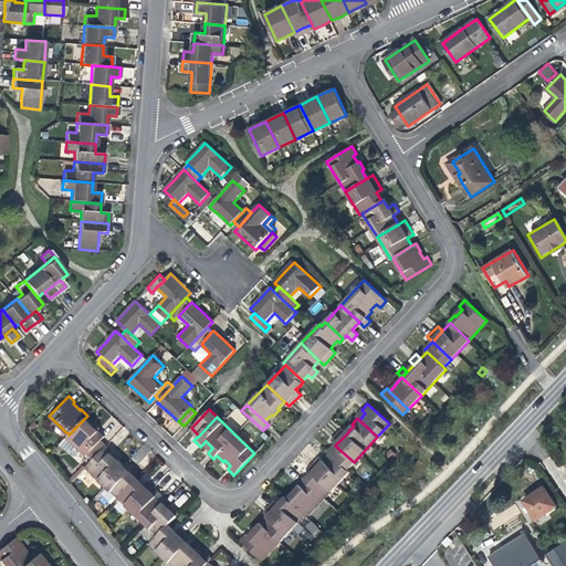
[(65,439),(77,451),(84,457),(85,454),(92,461),(106,446),(101,440),(103,437),(97,431),(96,433),(93,430),(90,427),(91,425),(84,419),(69,435),(65,439)]
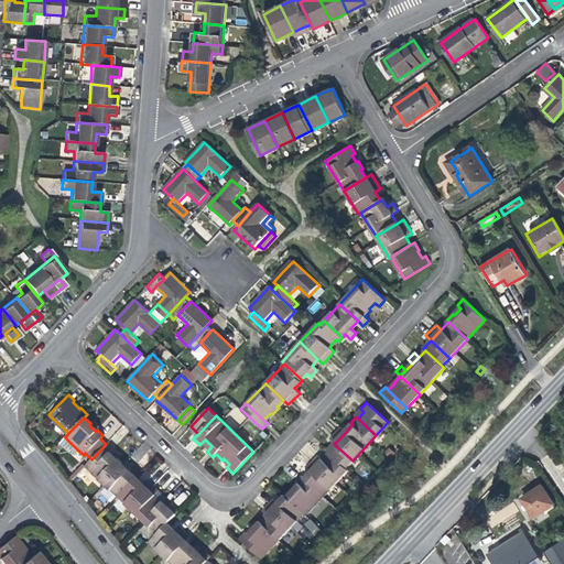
[(329,440),(334,444),(346,432),(340,427),(329,440)]
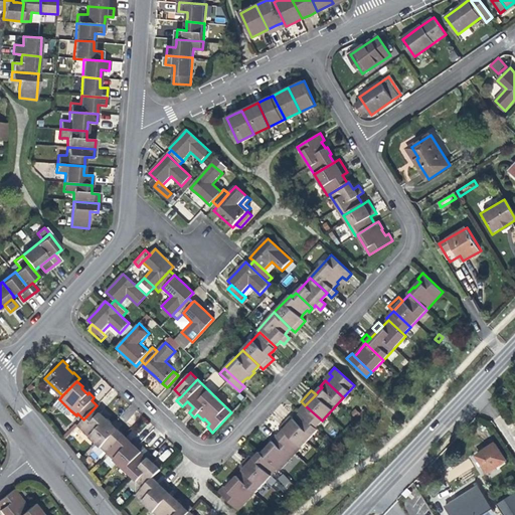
[(68,413),(70,410),(59,399),(53,404),(61,412),(62,412),(64,414),(65,414),(67,413),(68,413)]
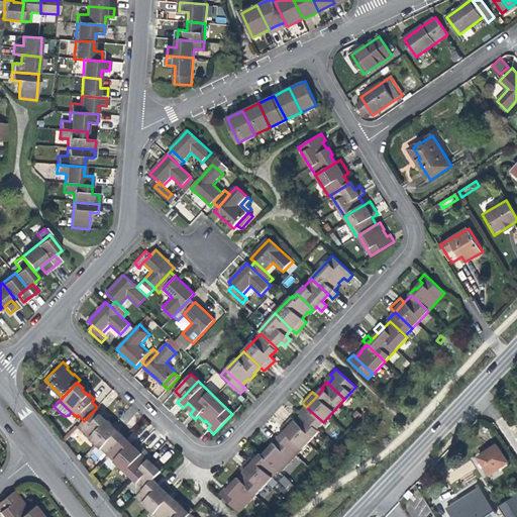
[(90,438),(106,421),(104,419),(100,415),(103,412),(97,407),(84,421),(79,426),(90,438)]
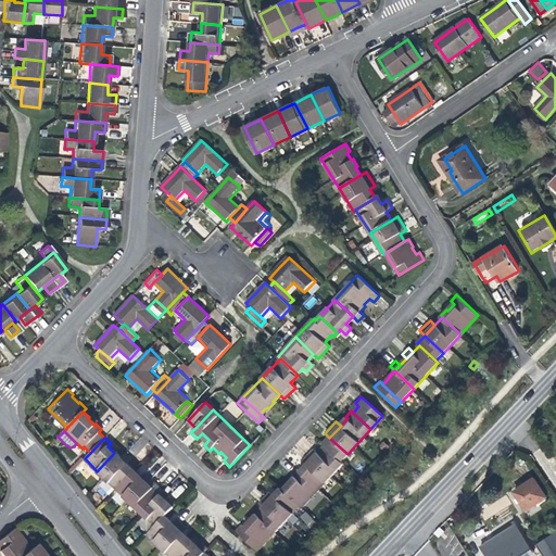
[(348,454),(329,438),(327,440),(323,445),(325,446),(341,462),(348,454)]
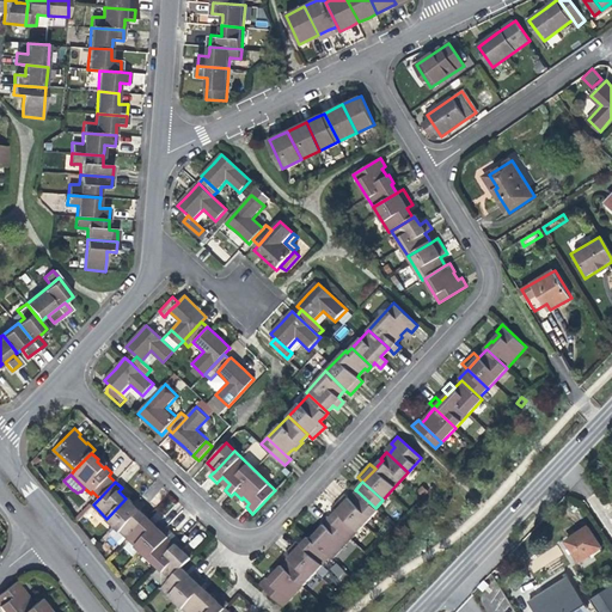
[(375,508),(357,491),(354,496),(350,499),(338,513),(359,531),(378,510),(375,508)]
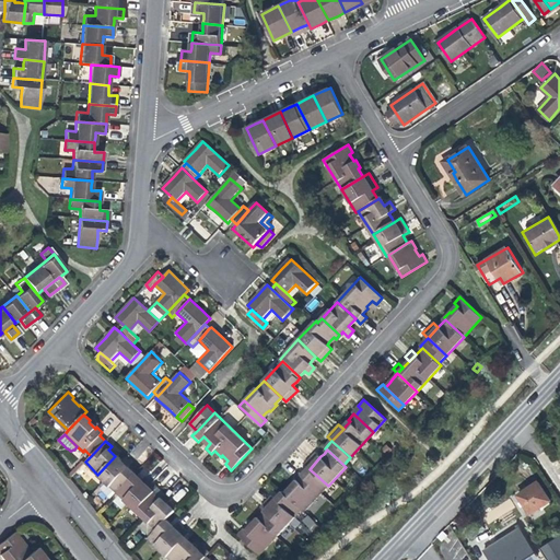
[(305,465),(310,469),(321,456),(316,452),(305,465)]
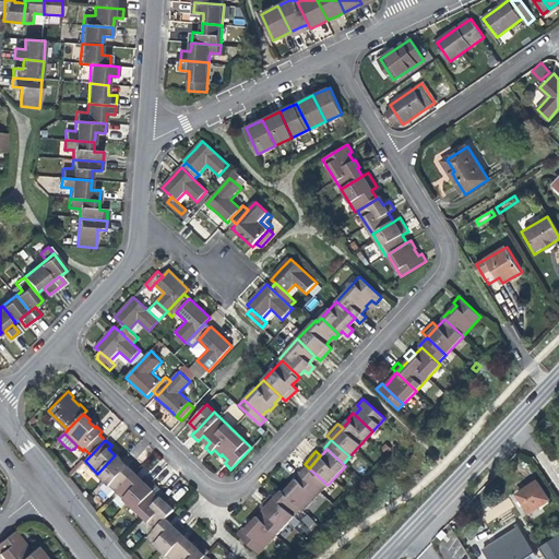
[(118,492),(135,475),(130,471),(127,467),(131,463),(126,456),(122,461),(116,454),(115,455),(97,474),(118,492)]
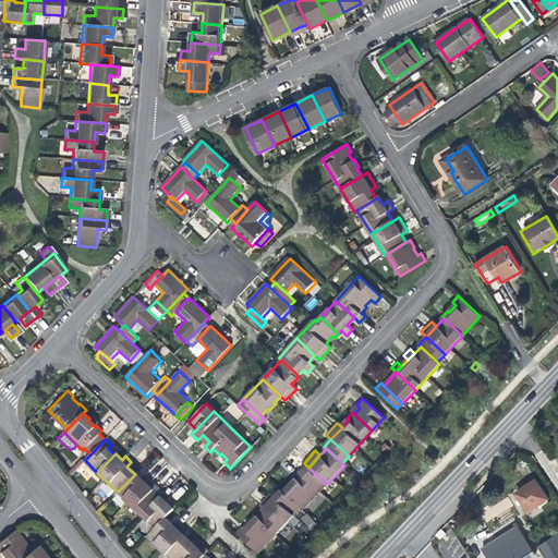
[(327,484),(308,468),(306,470),(302,475),(319,492),(327,484)]
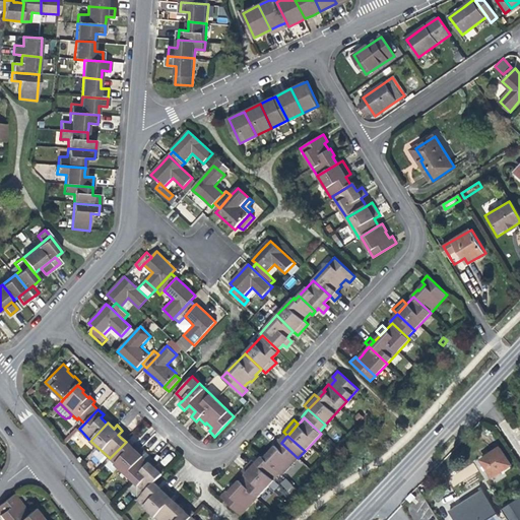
[(298,458),(281,443),(278,440),(273,445),(276,448),(273,450),(270,454),(269,453),(266,456),(281,471),(279,473),(282,475),(298,458)]
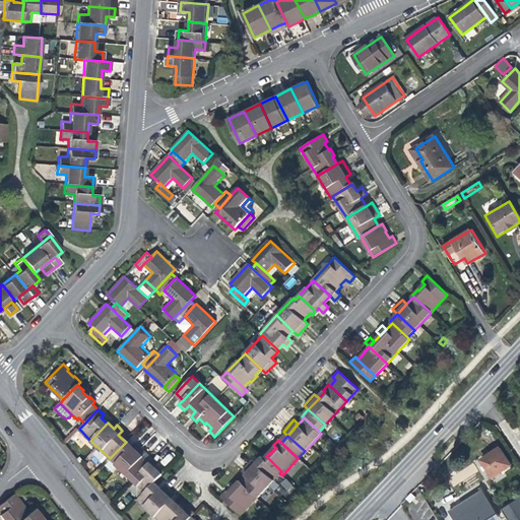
[(126,442),(110,458),(117,466),(133,449),(131,447),(129,445),(126,442)]
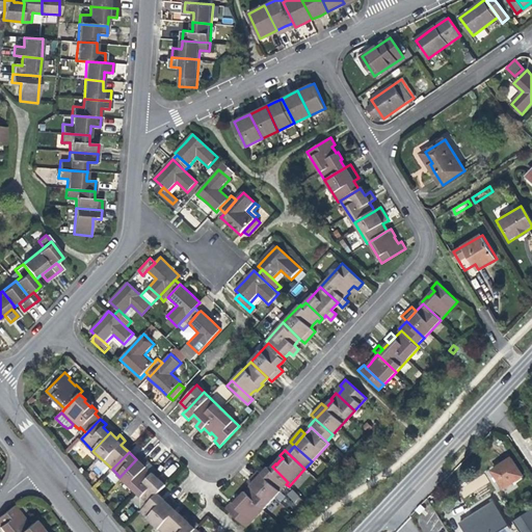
[(157,494),(158,493),(147,481),(152,475),(149,472),(145,469),(151,464),(138,452),(134,457),(136,459),(120,477),(148,503),(157,494)]
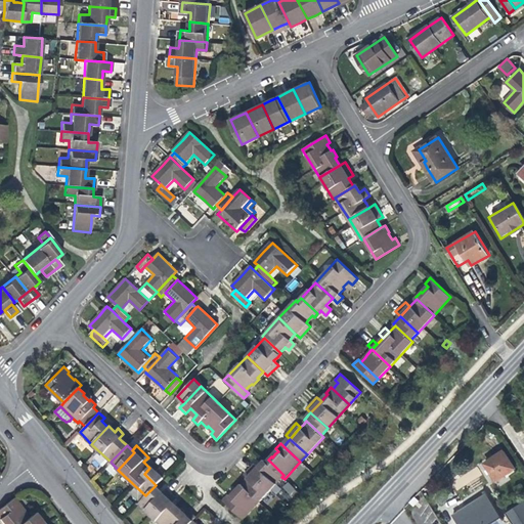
[(495,456),(485,464),(496,480),(515,468),(504,451),(495,456)]
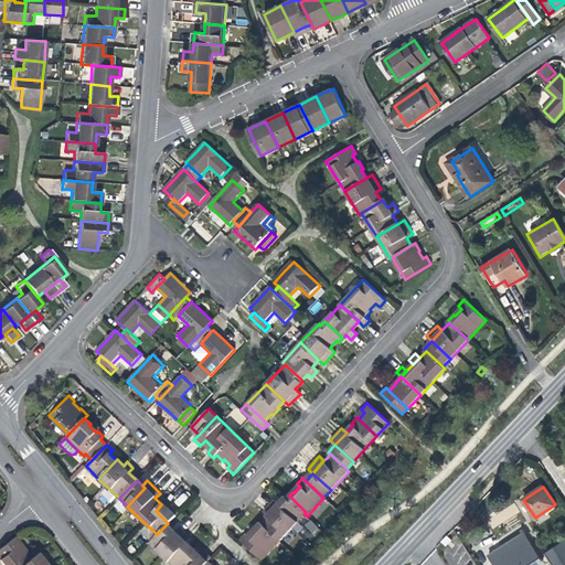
[(306,512),(289,496),(286,499),(286,498),(281,502),(278,505),(267,516),(286,534),(304,514),(306,512)]
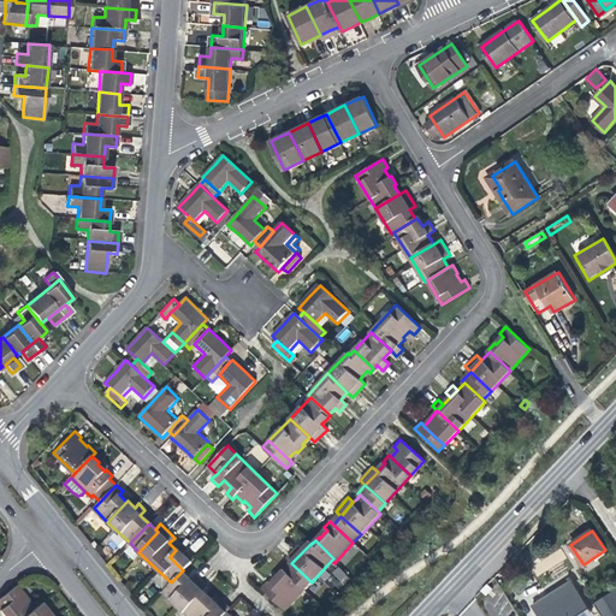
[(182,544),(176,550),(170,557),(183,570),(190,563),(187,560),(183,556),(189,551),(182,544)]
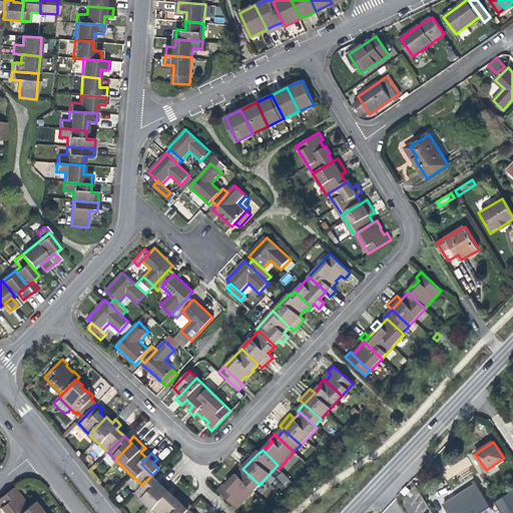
[(242,469),(252,459),(248,454),(238,465),(242,469)]
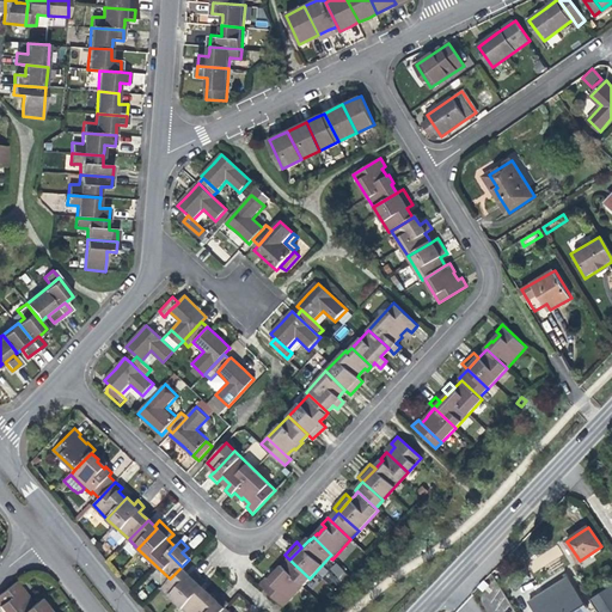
[(534,573),(563,555),(557,545),(528,563),(534,573)]
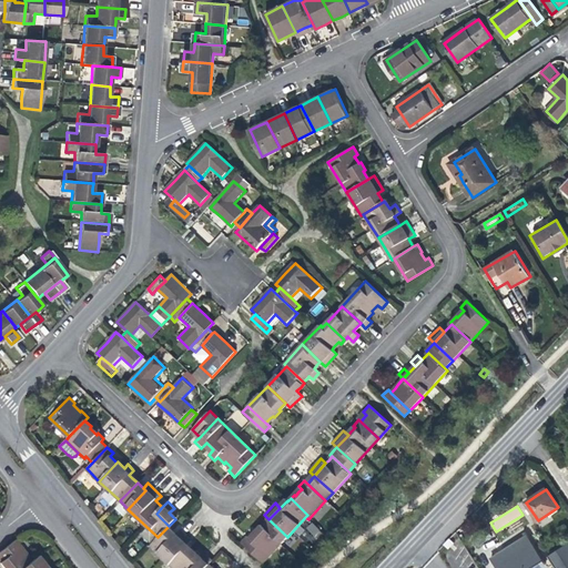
[(251,539),(262,550),(255,556),(263,564),(287,537),(269,519),(265,524),(263,527),(261,525),(255,531),(257,533),(254,536),(251,539)]
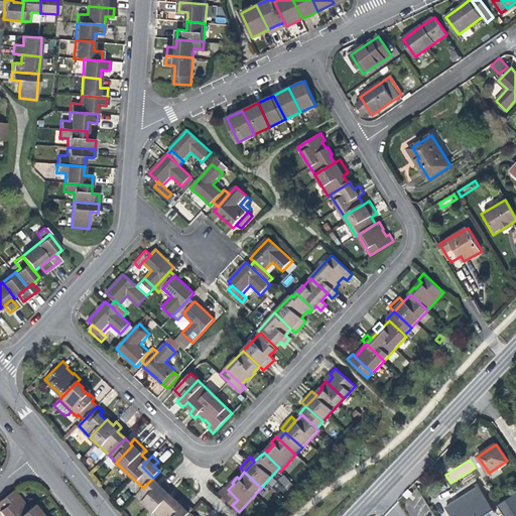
[(283,493),(292,483),(282,475),(273,485),(283,493)]
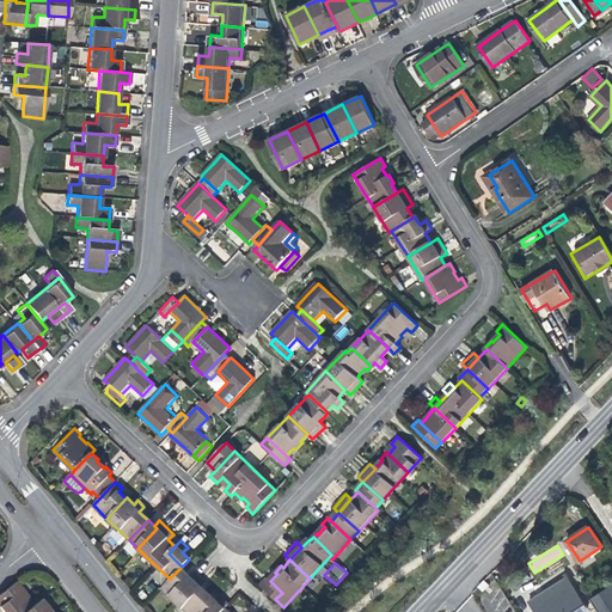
[(170,594),(188,575),(181,568),(170,579),(161,587),(170,594)]
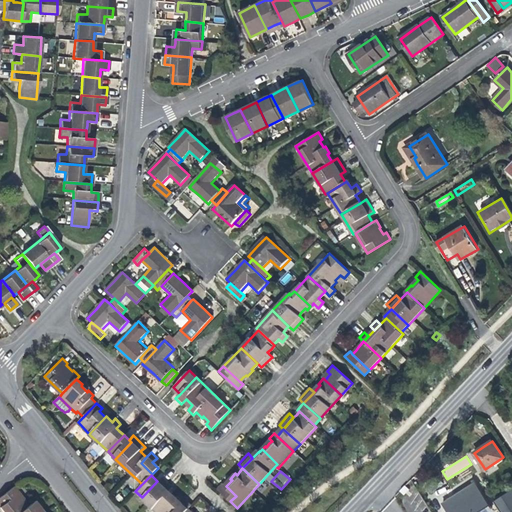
[(162,477),(157,481),(142,497),(156,511),(172,511),(181,503),(171,494),(169,492),(173,487),(164,479),(162,477)]
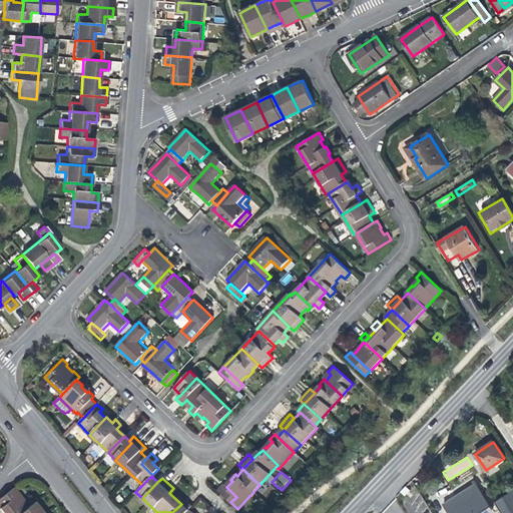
[(236,497),(226,487),(222,484),(217,490),(230,502),(236,497)]
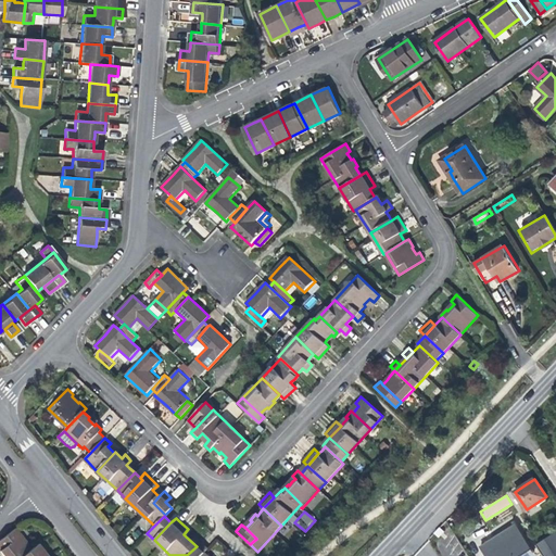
[(488,555),(527,555),(534,552),(517,525),(497,536),(482,546),(488,555)]
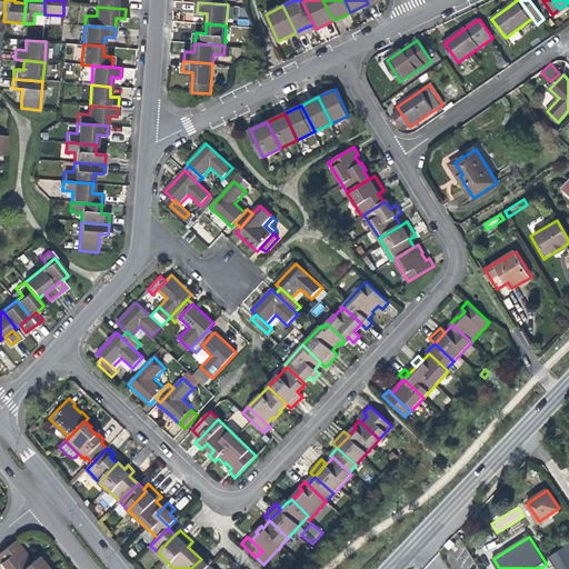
[(22,568),(32,561),(17,540),(0,552),(0,563),(1,563),(6,568),(5,568),(22,568)]
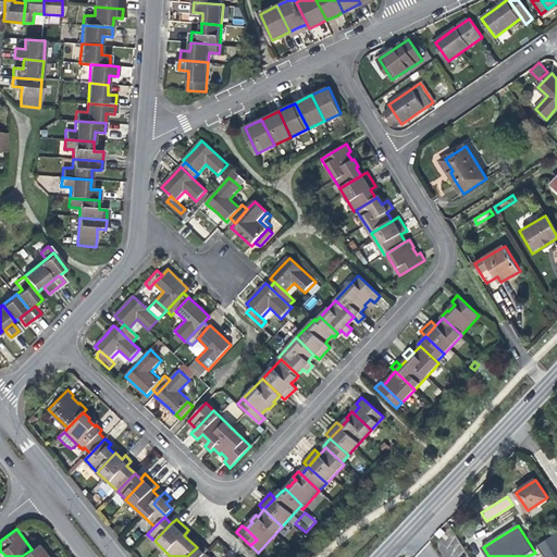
[(556,556),(556,533),(540,545),(547,556),(556,556)]
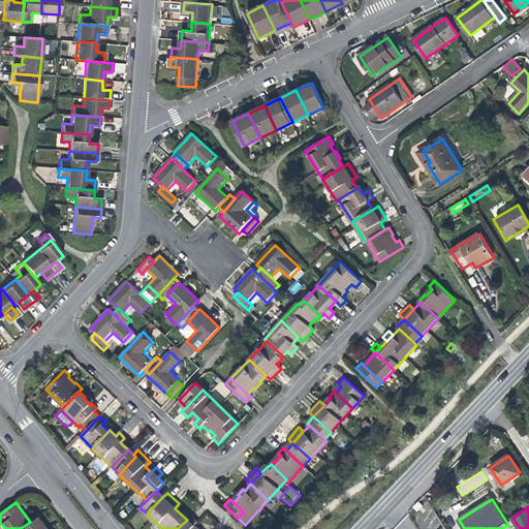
[(191,515),(187,520),(178,528),(204,528),(201,527),(203,526),(195,519),(191,515)]
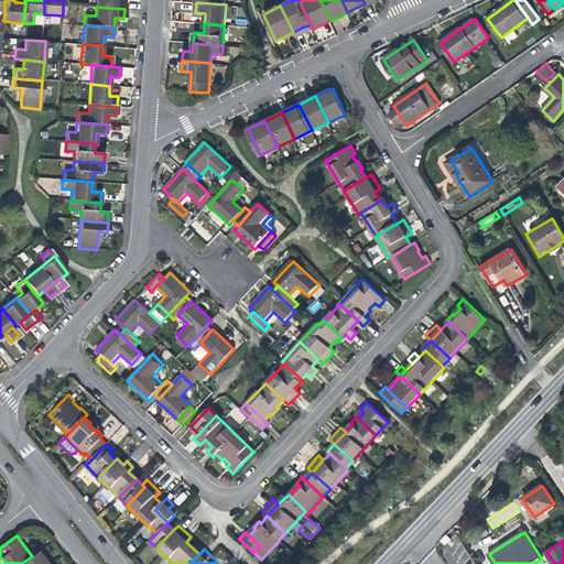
[(32,556),(22,563),(46,563),(39,552),(32,556)]
